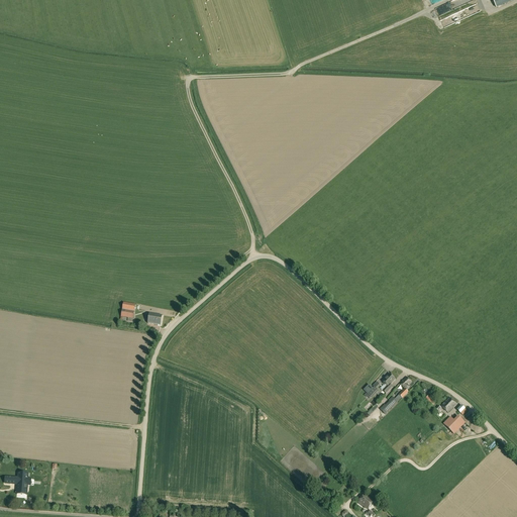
[(437,15),(442,13),(439,6),(434,8),(437,15)]
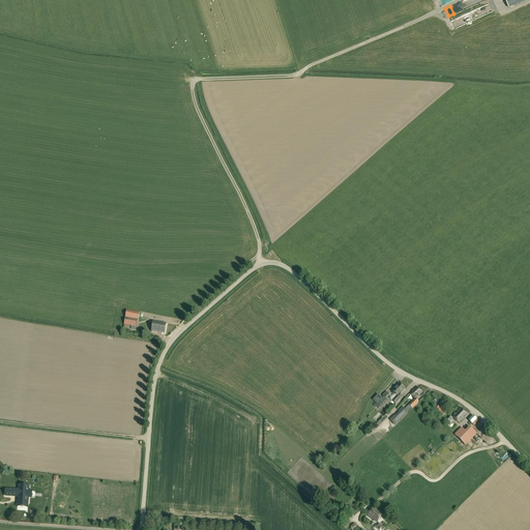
[(136,327),(137,327),(139,313),(126,311),(124,325),(130,326),(130,329),(136,330),(136,327)]
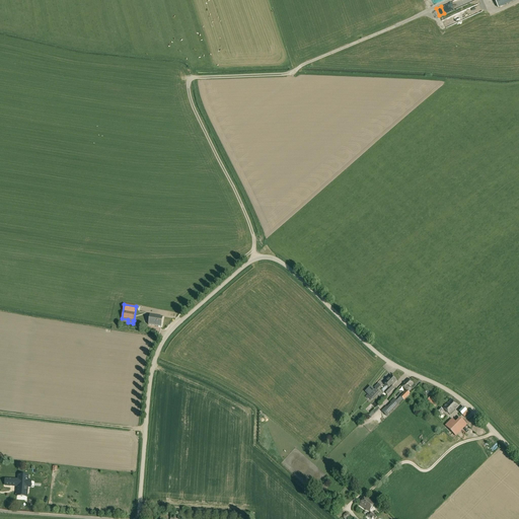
[(161,327),(162,317),(150,315),(148,325),(161,327)]
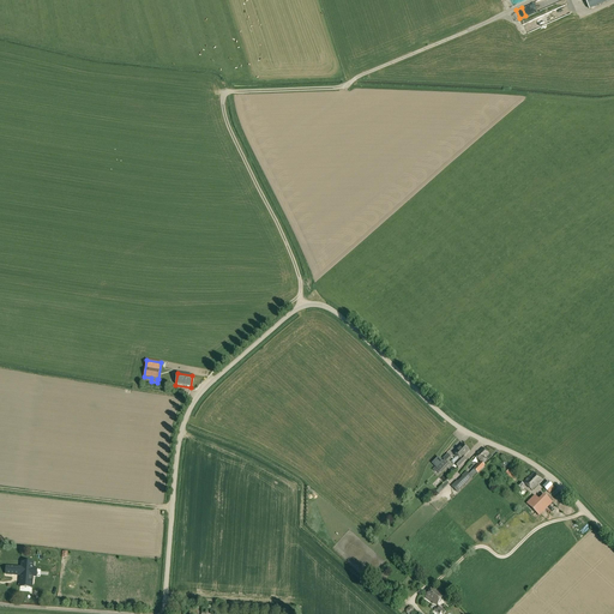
[(459,459),(455,464),(458,468),(465,461),(463,458),(470,451),(462,445),(453,453),(459,459)]
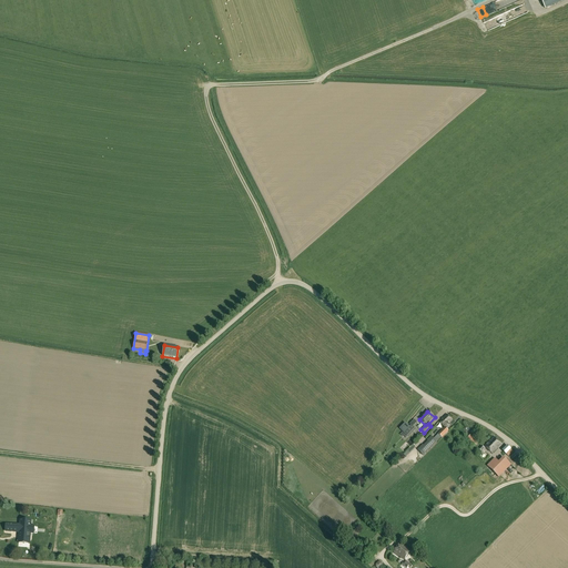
[(453,421),(446,415),(439,423),(445,427),(438,434),(442,437),(448,430),(446,429),(450,425),(448,424),(453,421)]
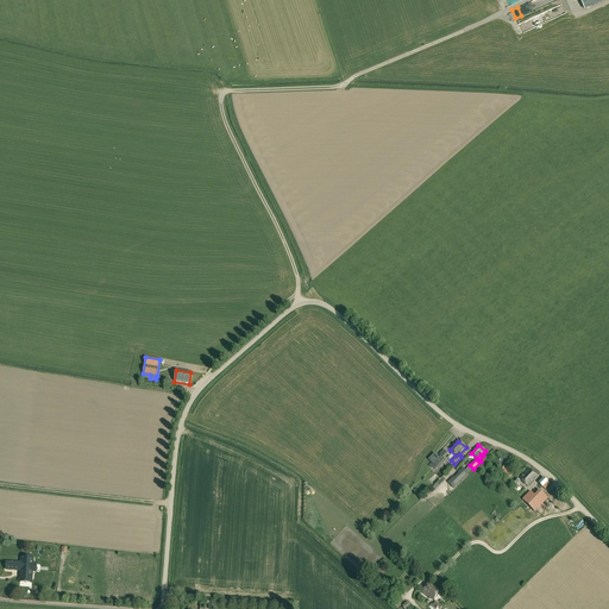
[(445,460),(440,456),(429,468),(431,469),(434,466),(437,469),(445,460)]
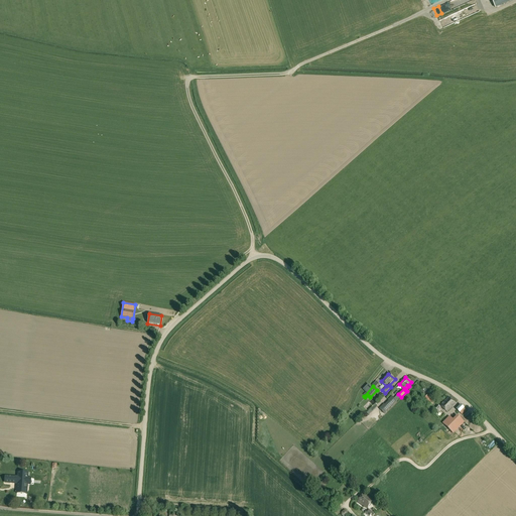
[(435,401),(427,394),(425,397),(432,403),(435,401)]
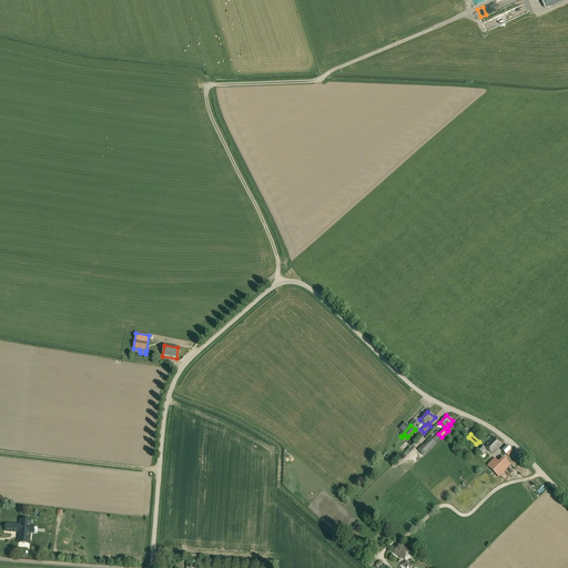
[(424,456),(437,443),(432,437),(418,450),(424,456)]
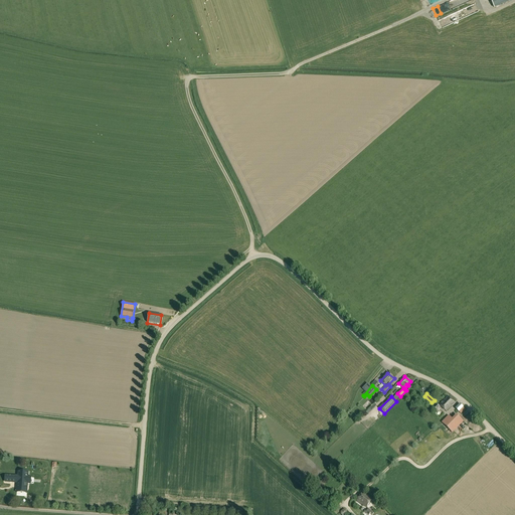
[(455,402),(448,396),(440,404),(446,411),(455,402)]
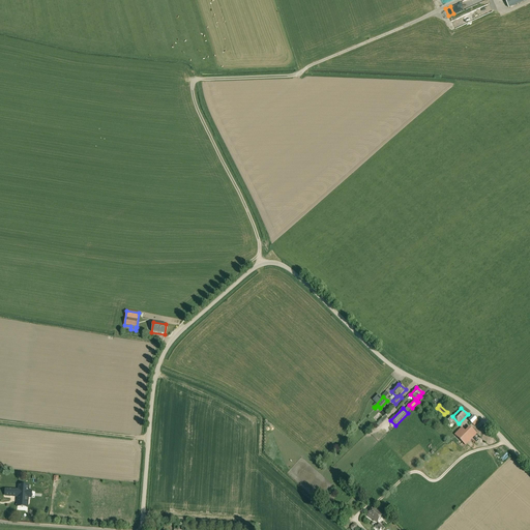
[(462,429),(454,435),(465,445),(476,434),(470,428),(465,432),(462,429)]
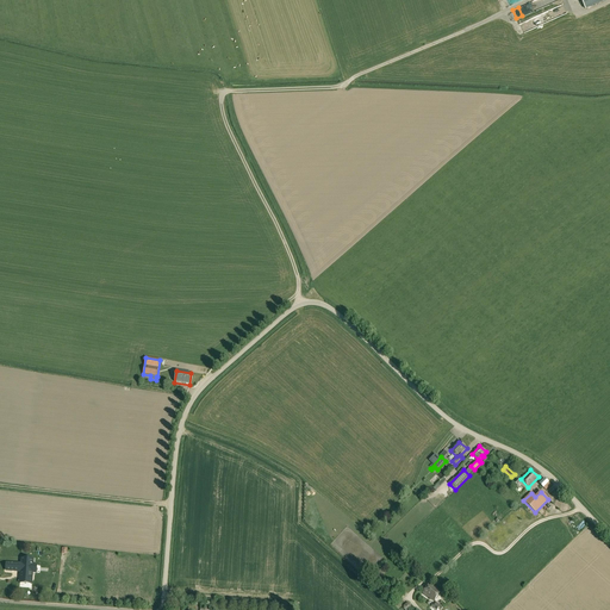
[(33,559),(22,558),(22,564),(6,562),(6,572),(20,573),(19,584),(32,584),(33,573),(37,573),(37,565),(33,565),(33,559)]
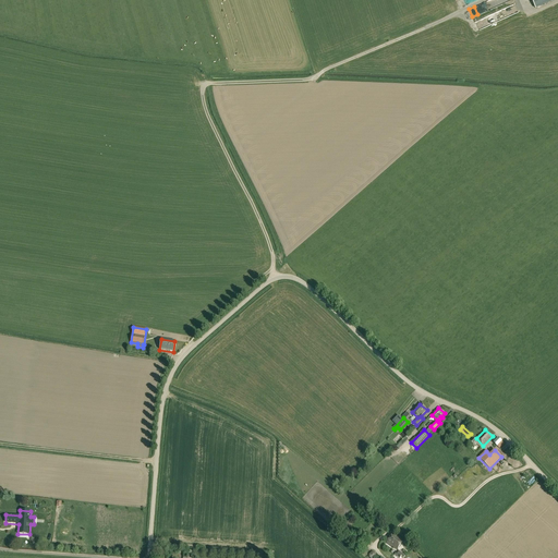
[(0,522),(0,535),(1,535),(0,541),(9,541),(10,526),(0,526),(0,523),(0,522)]
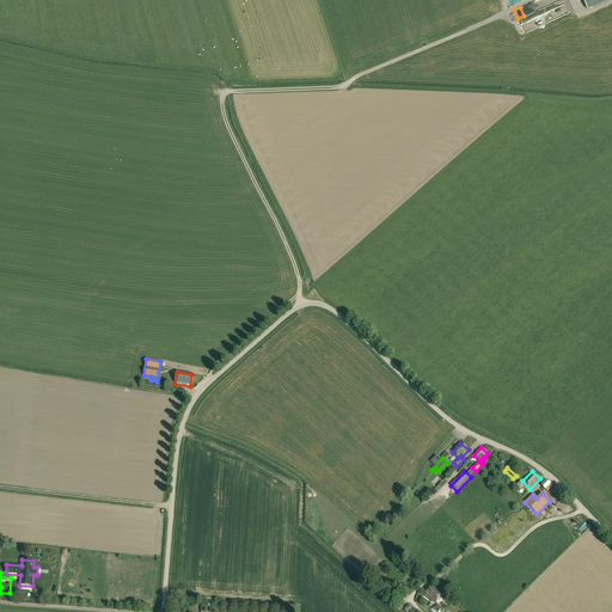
[(435,604),(442,594),(432,586),(424,597),(435,604)]
